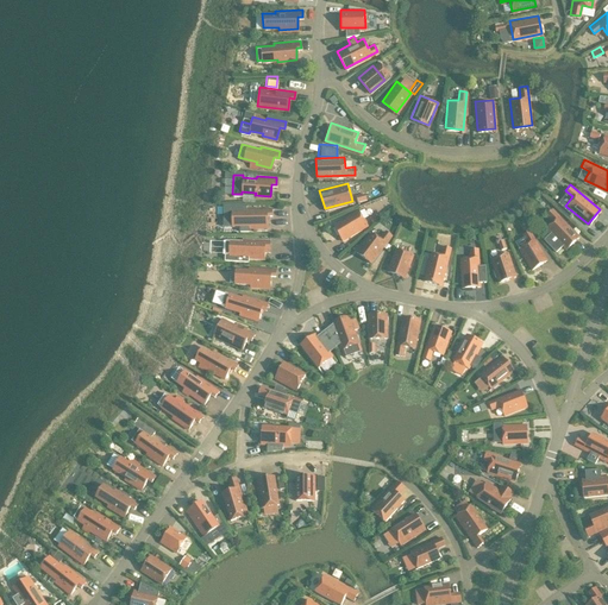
[(267,214),(271,214),(271,207),(244,207),(244,209),(231,209),(231,224),(246,224),(246,226),(267,226),(267,214)]
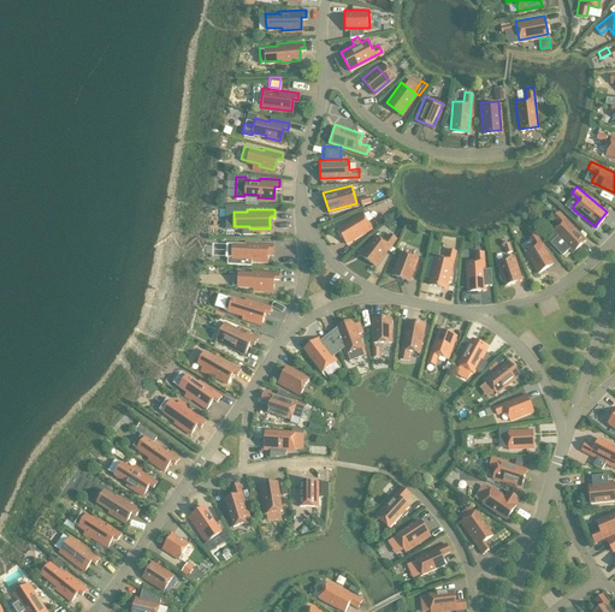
[(571,250),(585,237),(557,209),(553,215),(559,223),(551,230),(571,250)]
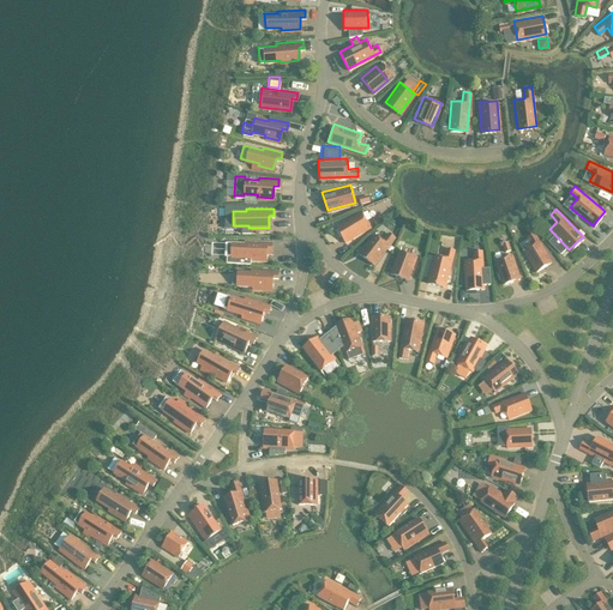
[(344,241),(370,225),(360,210),(335,224),(344,241)]
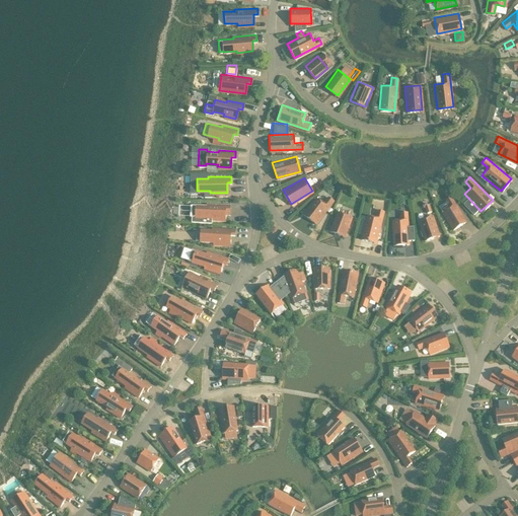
[(315,222),(333,200),(327,196),(322,202),(315,197),(303,213),(315,222)]
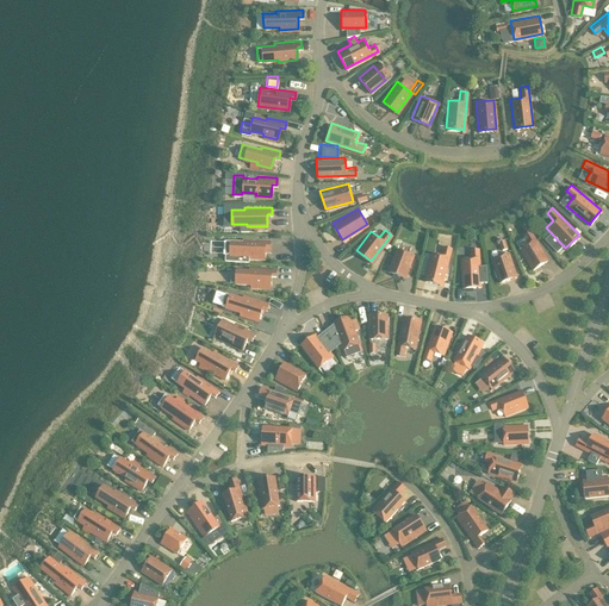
[(532,268),(547,258),(529,230),(523,233),(528,242),(519,247),(532,268)]
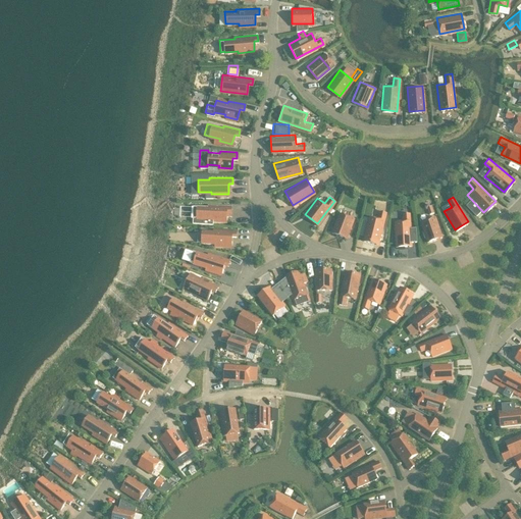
[(230,210),(230,204),(207,203),(207,205),(192,205),(192,216),(196,216),(195,221),(212,222),(212,220),(225,220),(225,214),(226,210),(227,210),(230,210)]
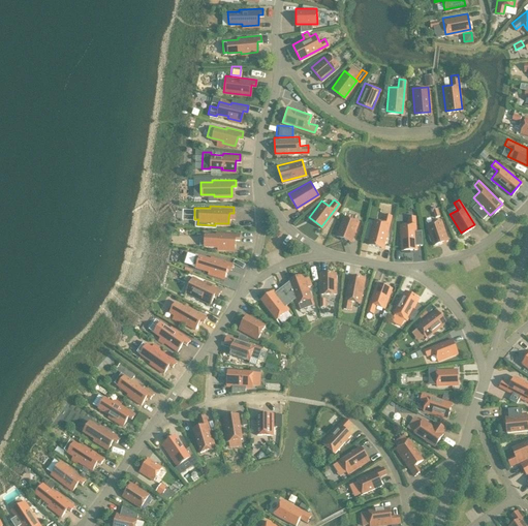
[(382,246),(391,214),(384,212),(382,220),(373,218),(367,242),(382,246)]
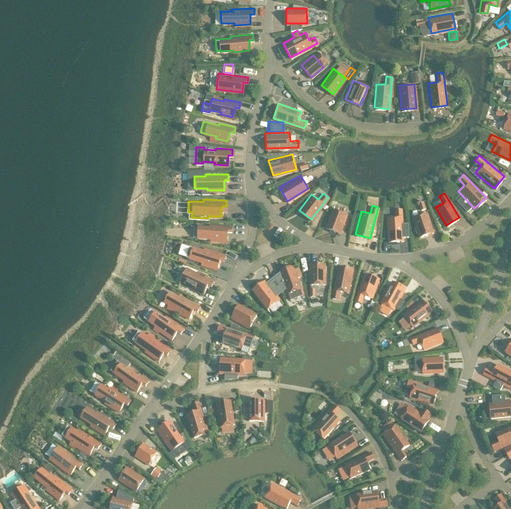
[(339,232),(346,213),(332,207),(324,226),(339,232)]
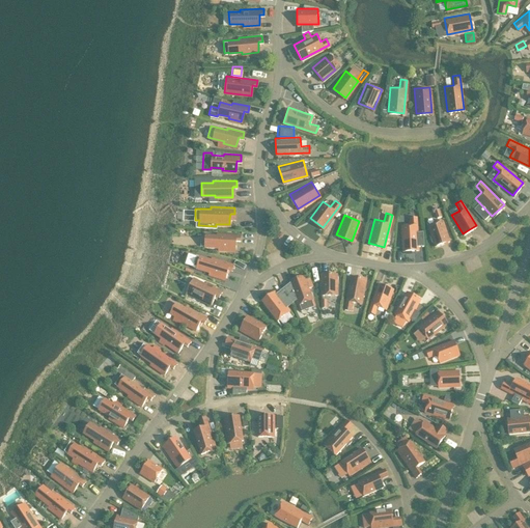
[(401,249),(418,248),(416,215),(409,216),(410,224),(400,224),(401,249)]
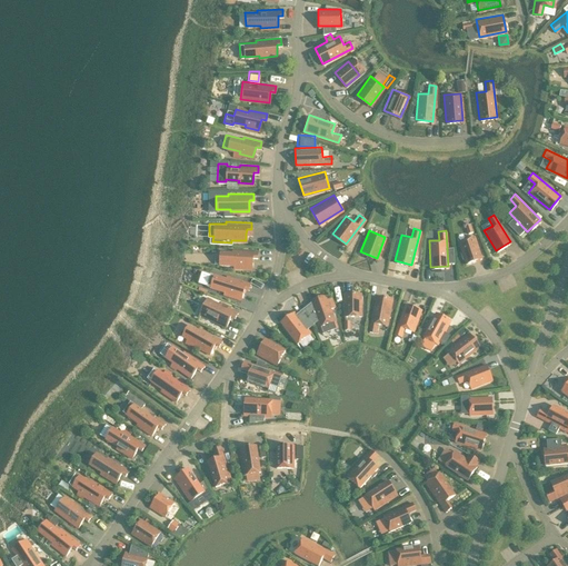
[(465,262),(481,257),(474,235),(457,240),(465,262)]
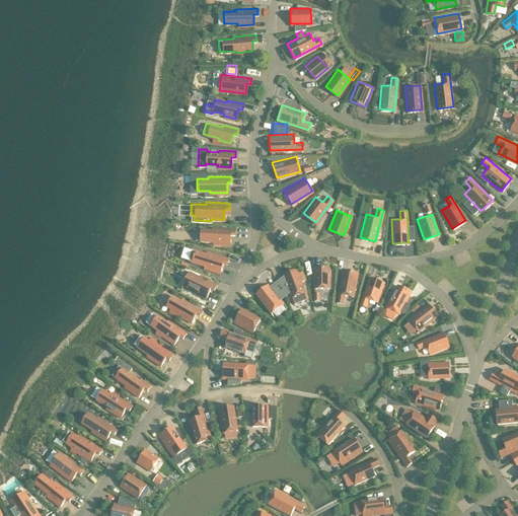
[(234,234),(234,228),(211,226),(211,228),(200,228),(199,240),(212,240),(212,242),(229,243),(230,233),(234,234)]
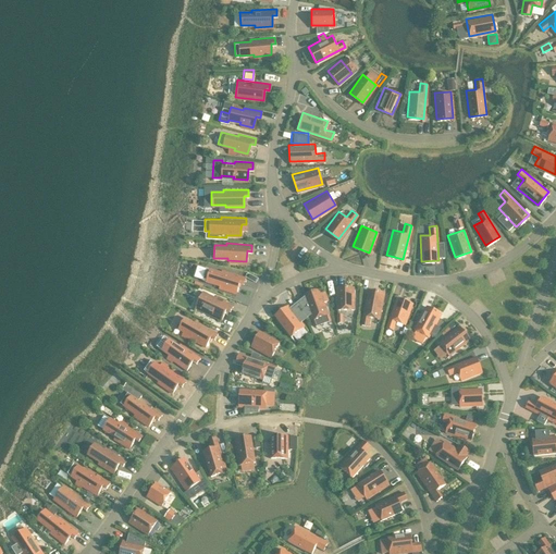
[(243,282),(245,277),(221,269),(221,271),(205,266),(201,278),(206,280),(205,280),(219,284),(218,286),(235,292),(238,281),(243,282)]
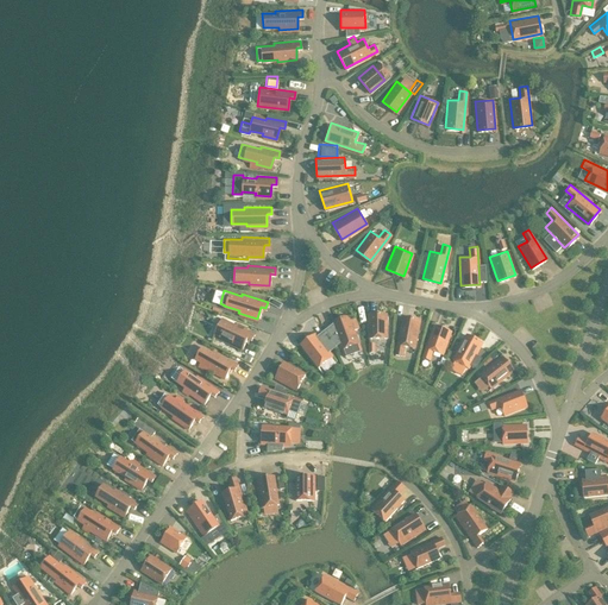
[(368,336),(386,336),(386,312),(367,312),(368,336)]
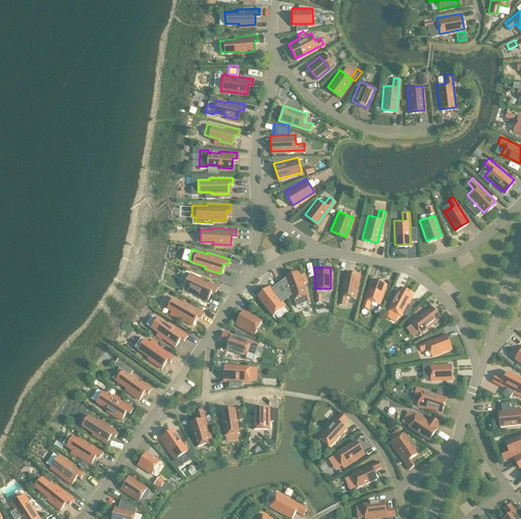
[(292,298),(307,293),(298,269),(283,275),(292,298)]
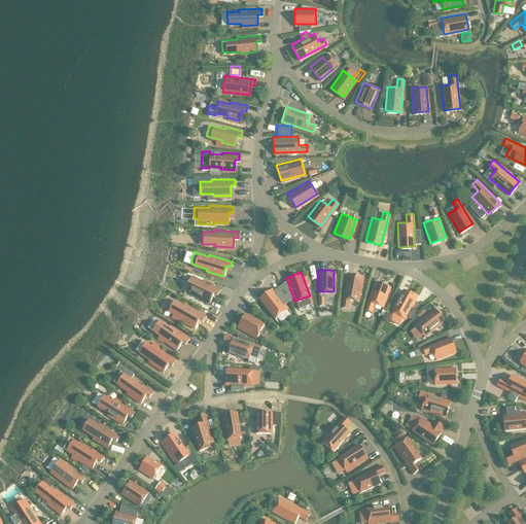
[(358,300),(362,275),(347,273),(341,305),(348,306),(349,298),(358,300)]
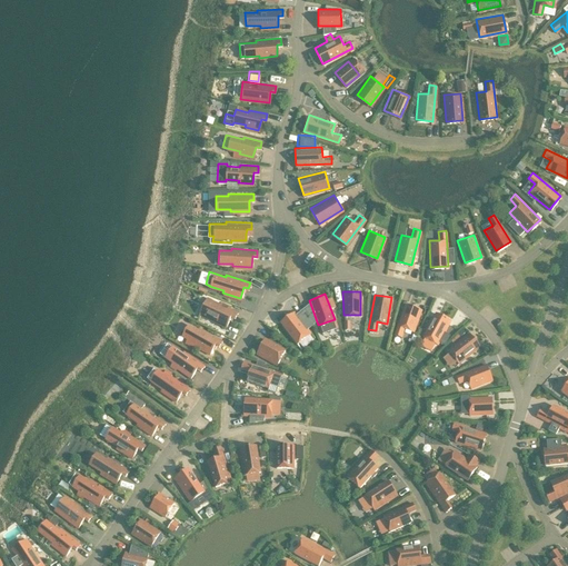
[(219,303),(206,296),(199,313),(225,325),(230,315),(233,317),(237,310),(228,307),(230,304),(220,299),(219,303)]
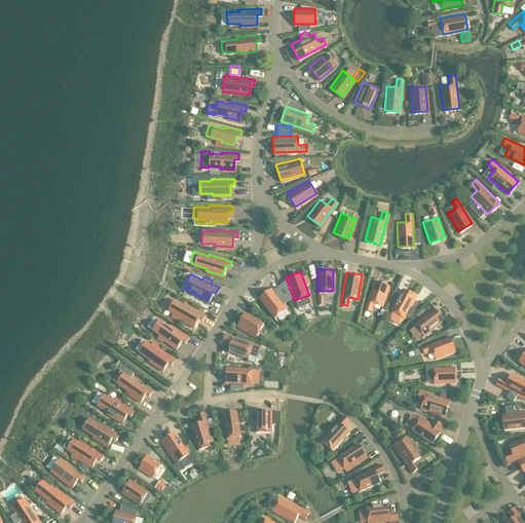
[(381,304),(388,285),(374,279),(364,307),(370,309),(373,301),(381,304)]
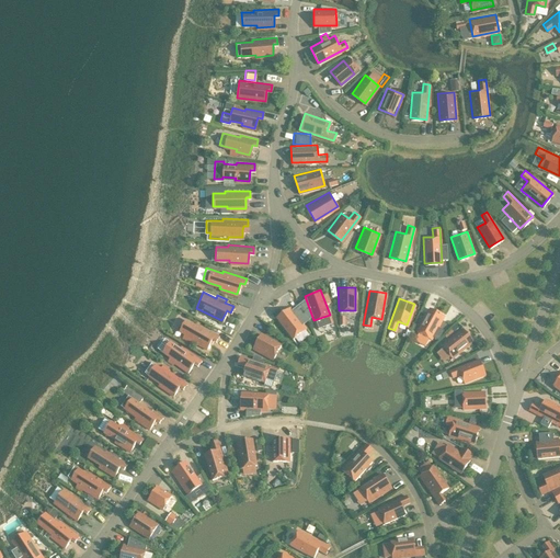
[(289,306),(276,316),(292,337),(306,327),(289,306)]
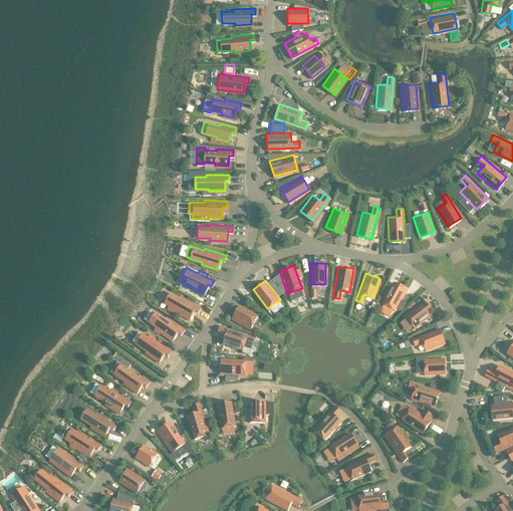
[(393,280),(380,301),(395,309),(406,288),(393,280)]
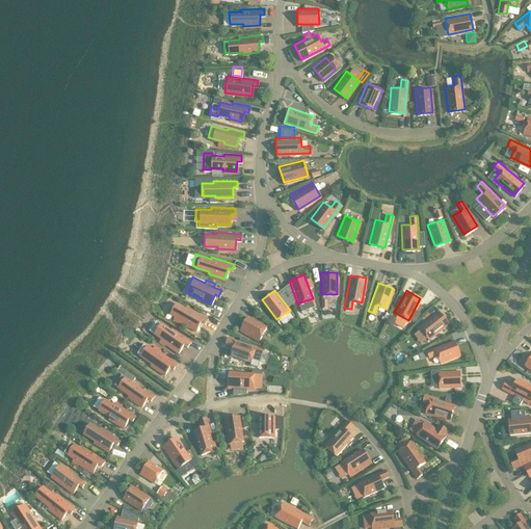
[(204,322),(207,317),(187,306),(186,308),(176,301),(169,313),(174,315),(171,319),(179,323),(180,321),(195,329),(201,320),(204,322)]
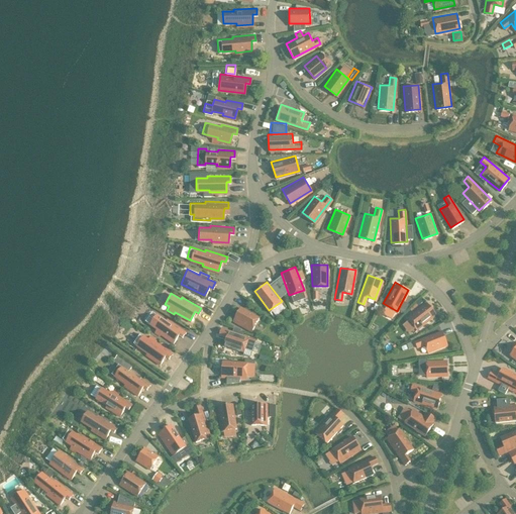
[(416,328),(435,313),(425,301),(406,316),(416,328)]
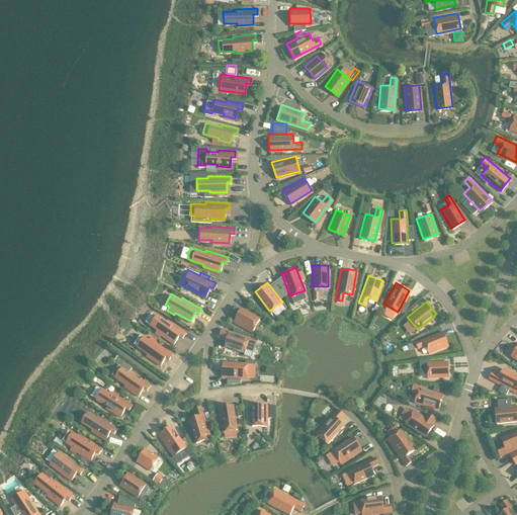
[(251,331),(258,317),(241,307),(233,320),(251,331)]
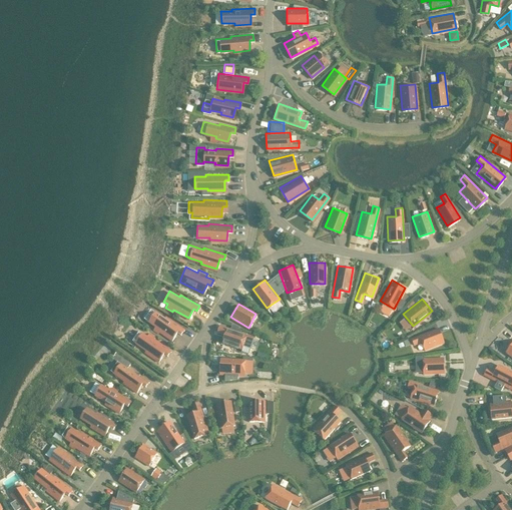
[(180,333),(183,328),(165,315),(164,317),(154,311),(148,320),(158,328),(157,330),(171,339),(176,331),(180,333)]
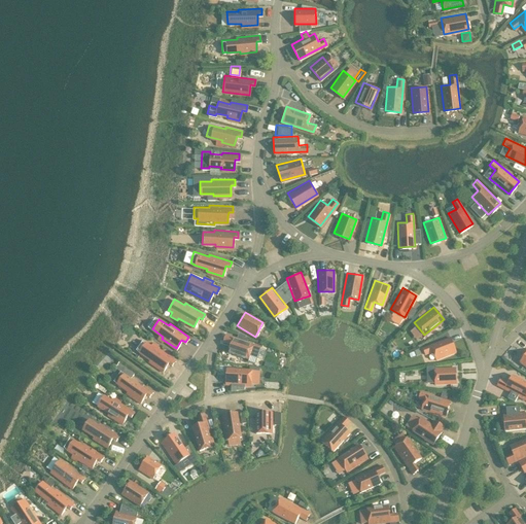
[(248,357),(249,354),(256,356),(260,344),(233,335),(228,350),(248,357)]
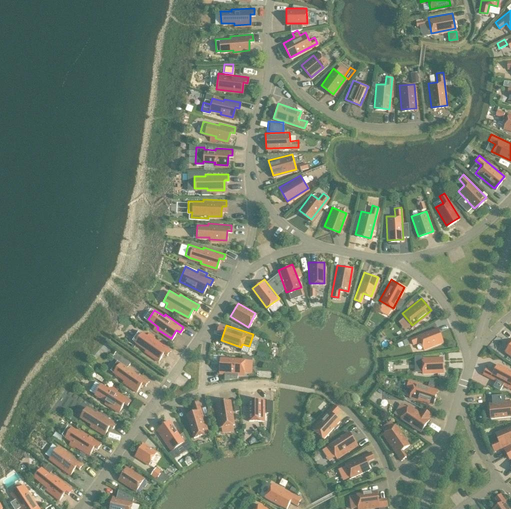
[(442,340),(436,326),(409,336),(412,343),(420,340),(423,348),(442,340)]
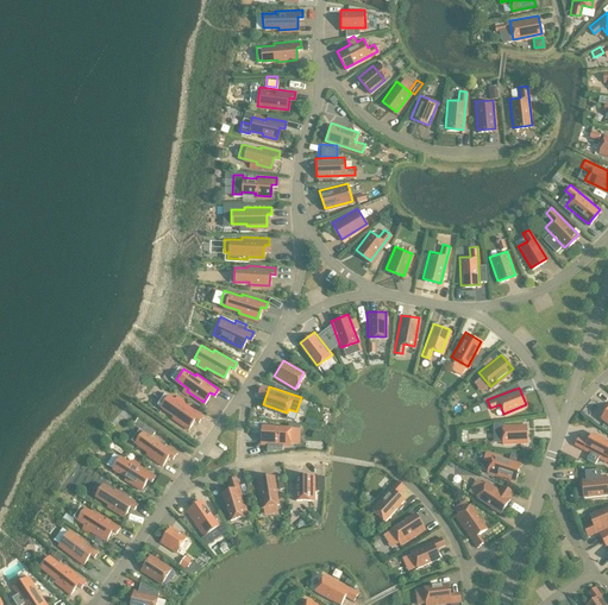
[(198,420),(202,415),(181,399),(182,398),(176,394),(174,397),(164,391),(156,402),(161,404),(160,405),(173,414),(171,416),(187,427),(194,417),(198,420)]
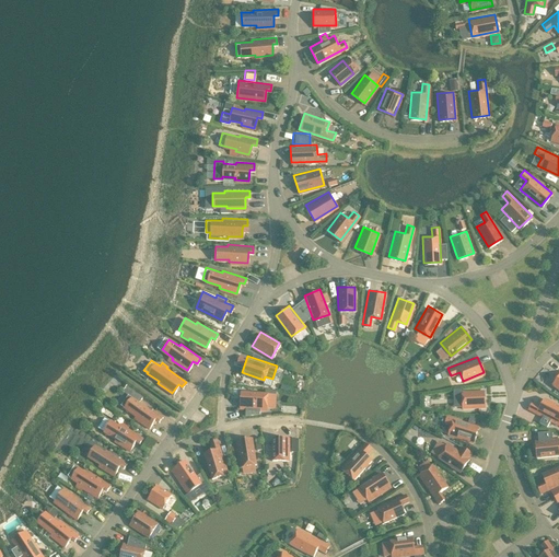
[(462,407),(484,406),(482,389),(461,390),(462,407)]
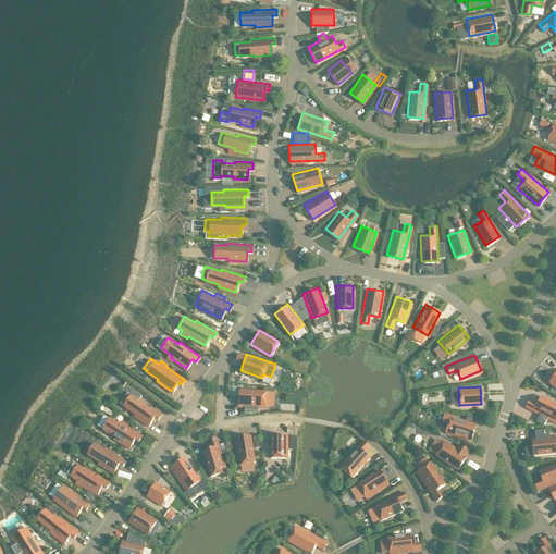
[(239,388),(238,405),(244,405),(243,411),(257,410),(258,406),(263,406),(264,404),(266,390),(239,388)]
